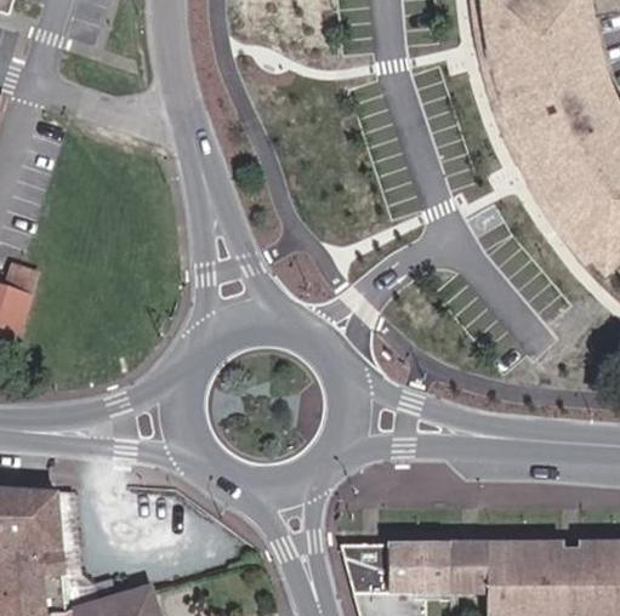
[(493,57),(483,0),(473,0),(482,60),(518,159),(557,222),(586,257),(593,251),(546,188),(507,106),(493,57)]
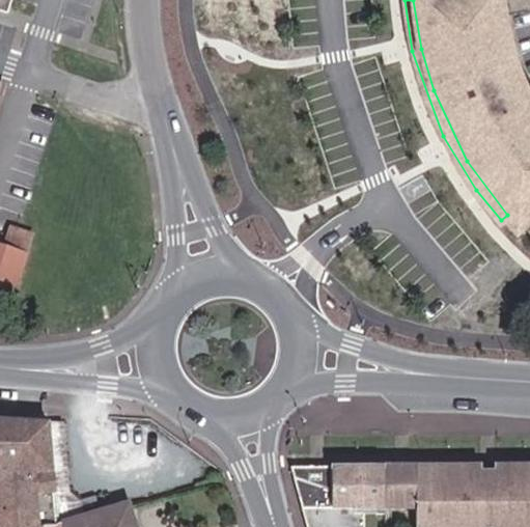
[(529,87),(529,86),(505,10),(529,5),(529,0),(413,0),(421,49),(434,90),(467,161),(507,215),(515,224),(529,210),(529,87)]
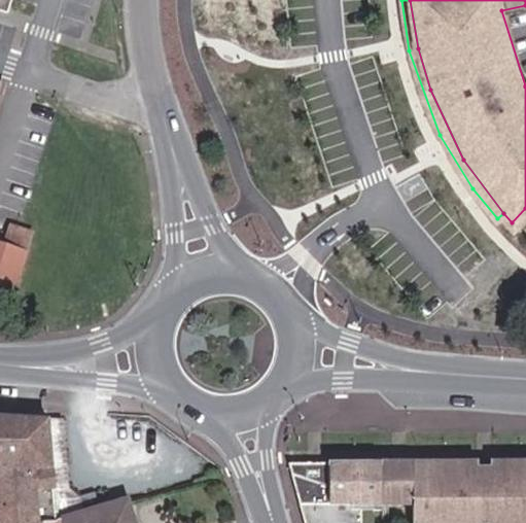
[(0,285),(11,290),(31,230),(10,223),(4,242),(0,240),(0,285)]
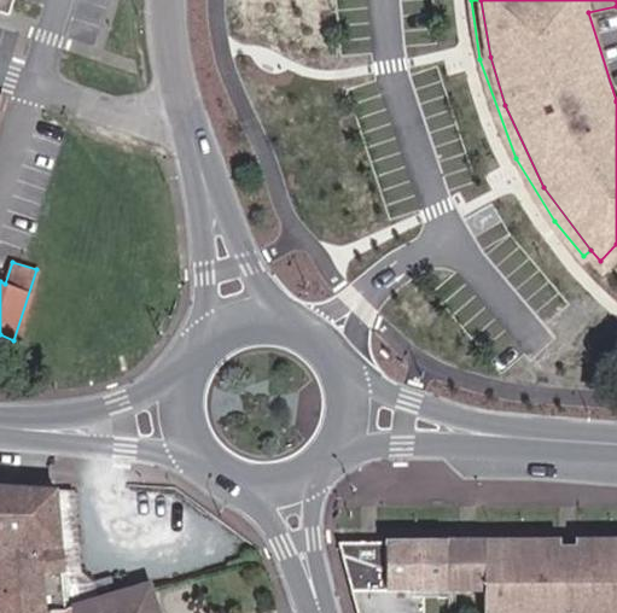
[(59,544),(53,486),(0,483),(0,612),(71,612),(70,603),(64,606),(58,544),(59,544)]
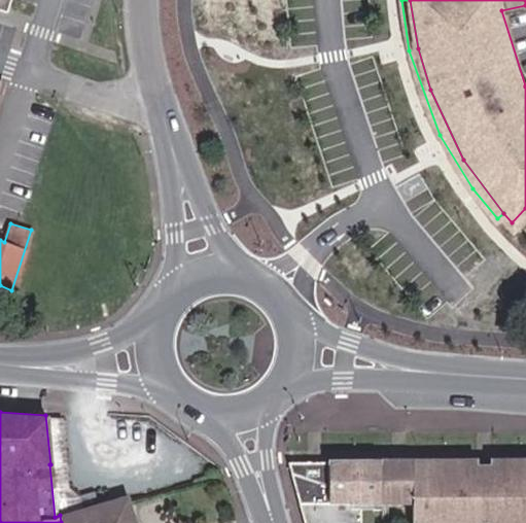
[(305,522),(359,522),(360,502),(373,502),(373,508),(387,508),(387,501),(412,501),(412,522),(525,522),(525,458),(489,459),(489,468),(475,468),(475,458),(332,459),(287,460),(299,500),(305,522)]
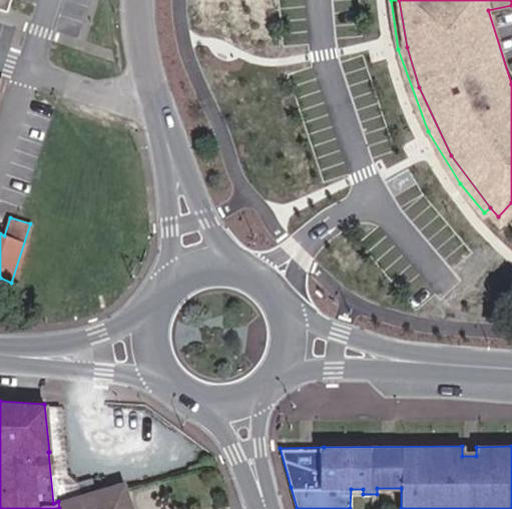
[(131,508),(123,482),(58,501),(59,508),(131,508)]
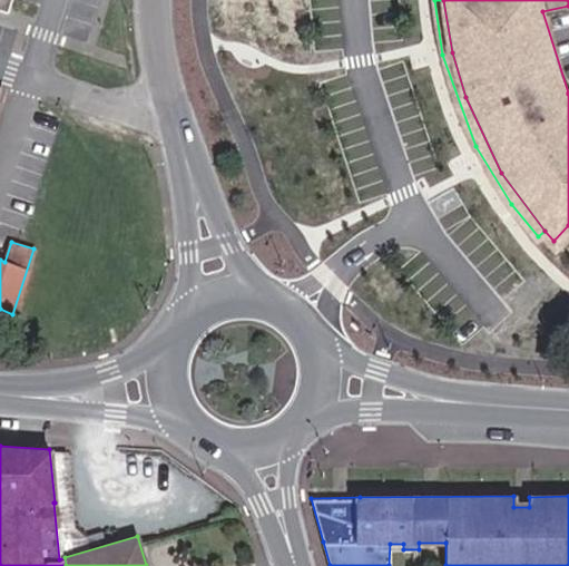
All buildings are outlined.
